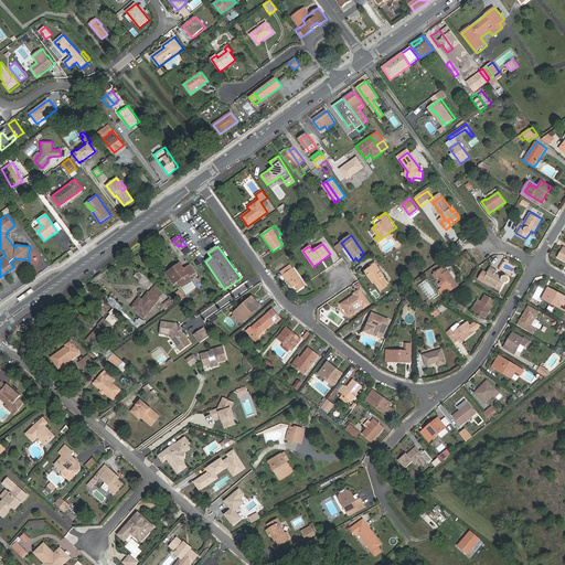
[(189,276),(190,276),(195,272),(190,265),(183,269),(180,263),(174,267),(177,269),(168,275),(174,284),(179,280),(188,274),(189,276)]
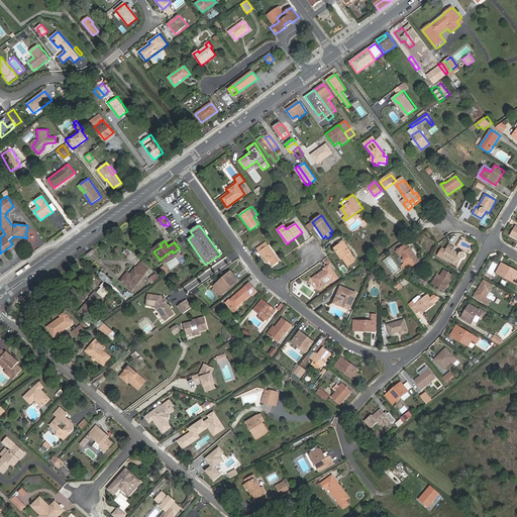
[(357,261),(343,241),(334,248),(347,267),(357,261)]
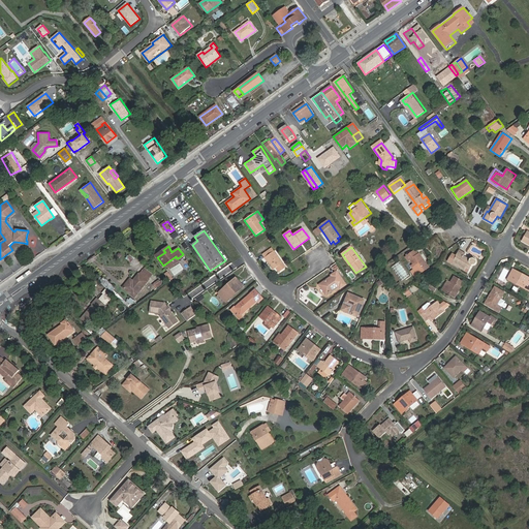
[(286,267),(273,248),(263,255),(274,270),(278,267),(281,271),(286,267)]
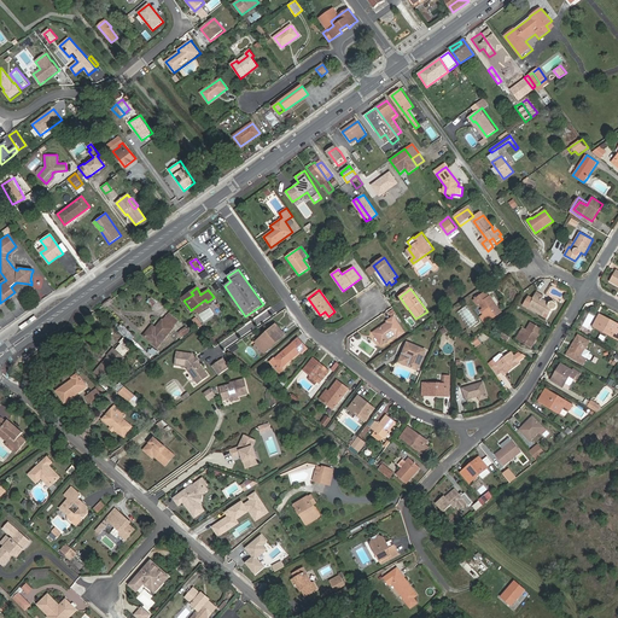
[(502,312),(487,291),(474,299),(478,304),(479,304),(485,313),(481,315),(487,324),(502,312)]
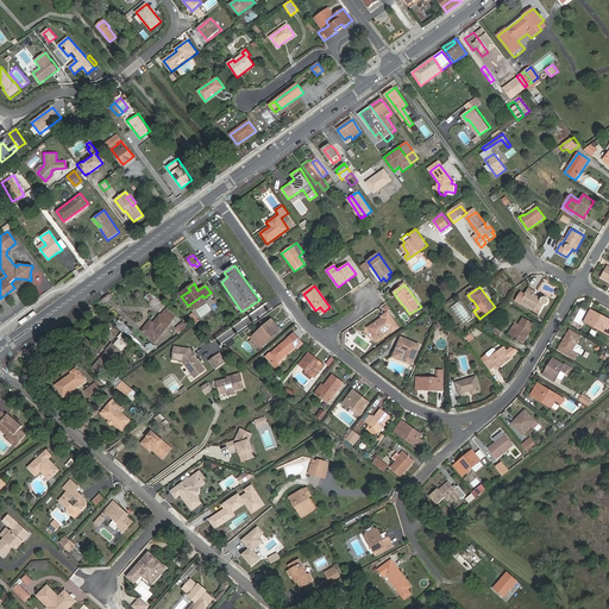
[(525,294),(521,292),(515,301),(539,315),(544,306),(548,302),(548,300),(547,297),(545,296),(544,296),(541,297),(534,294),(537,292),(529,287),(525,294)]
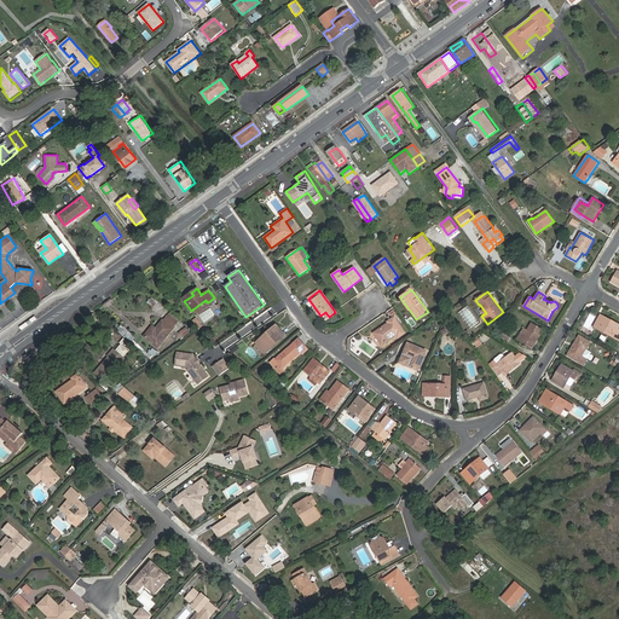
[(196,307),(200,313),(210,306),(208,302),(207,302),(206,300),(196,307)]
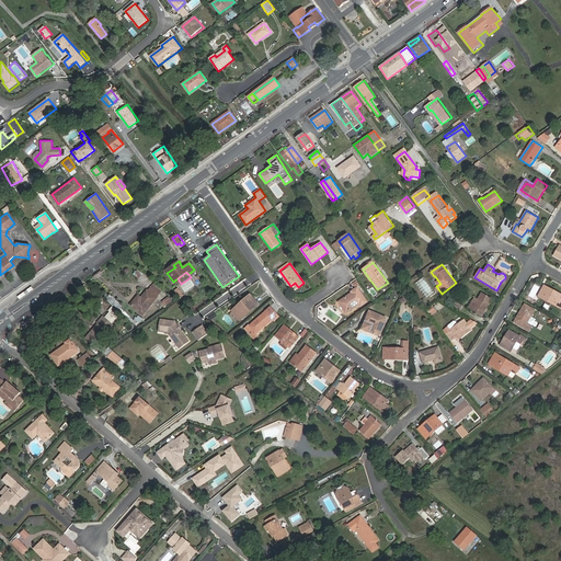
[(142,299),(135,300),(132,305),(144,313),(162,290),(153,284),(142,299)]
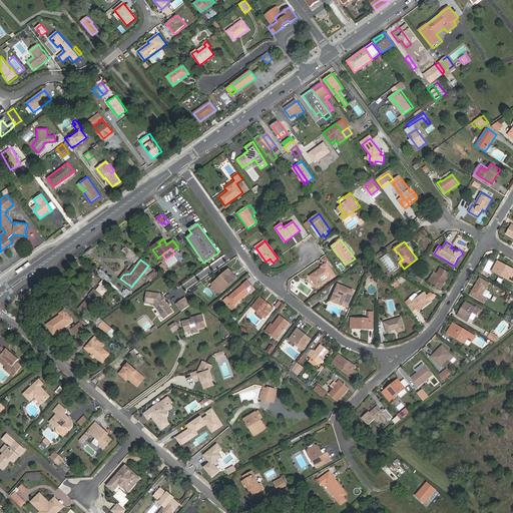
[(512,268),(498,260),(492,271),(512,282),(512,268)]
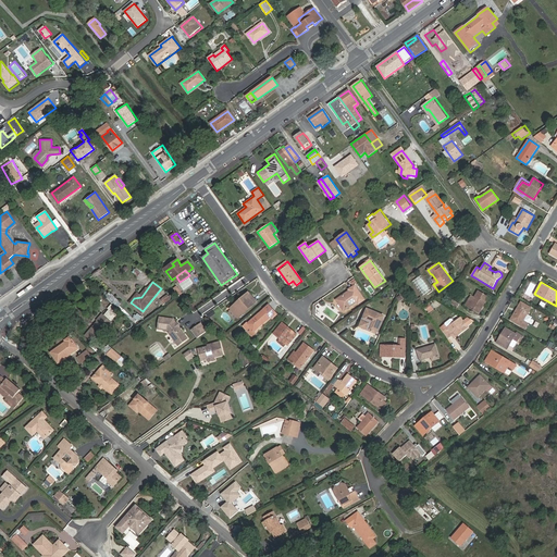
[(348,289),(349,292),(336,300),(344,311),(357,302),(359,305),(364,300),(355,285),(348,289)]
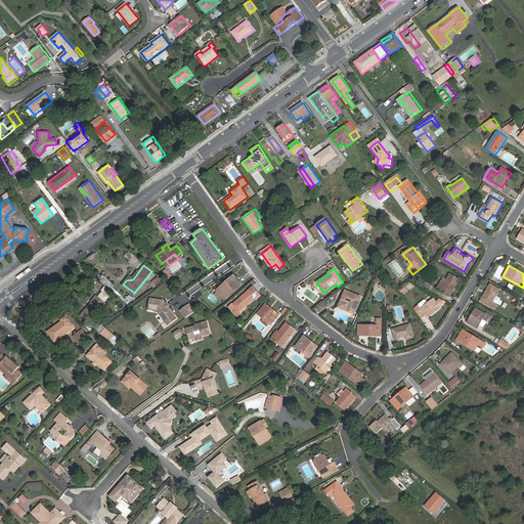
[(168,269),(165,271),(170,277),(173,276),(168,269)]
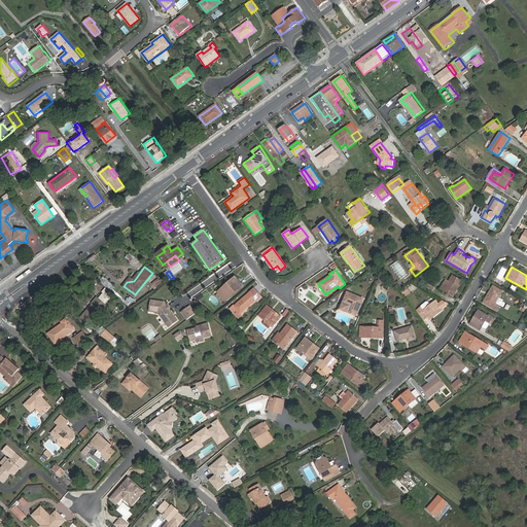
[(449,281),(444,289),(442,293),(452,300),(463,281),(453,275),(449,281)]
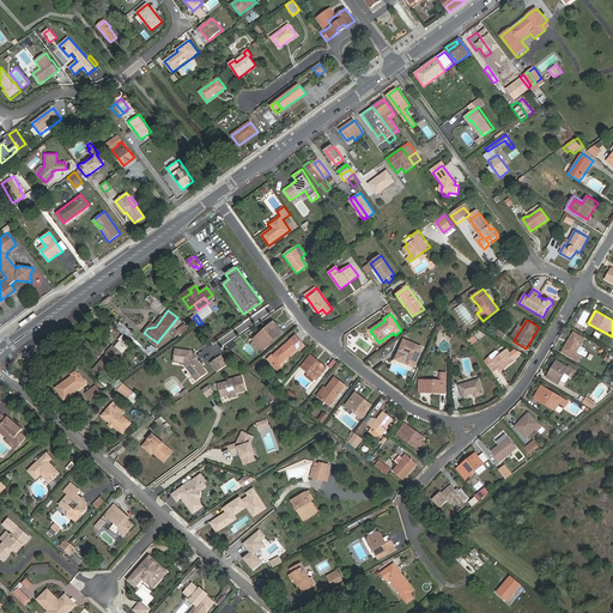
[(283,333),(274,321),(253,339),(262,351),(283,333)]
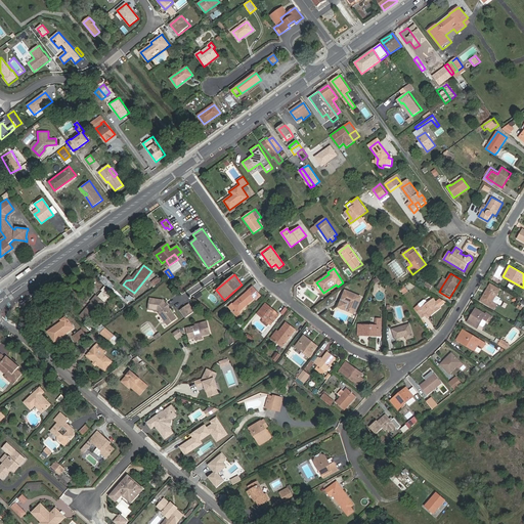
[(105,275),(101,279),(112,290),(116,287),(105,275)]
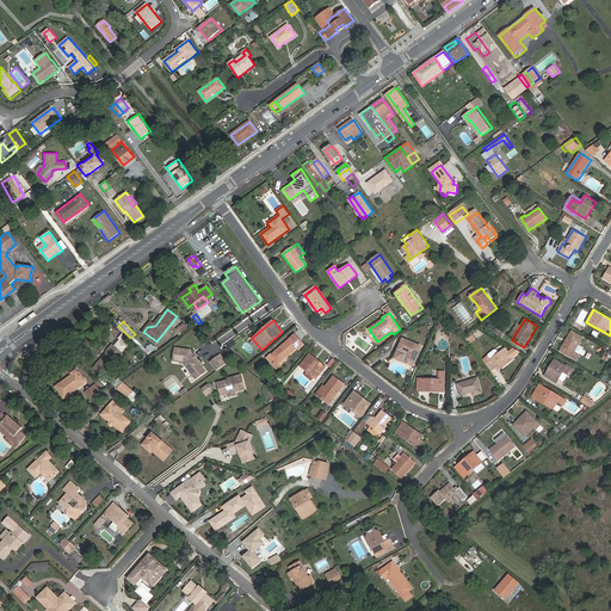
[(180,333),(189,327),(185,322),(181,325),(183,328),(179,331),(180,333)]
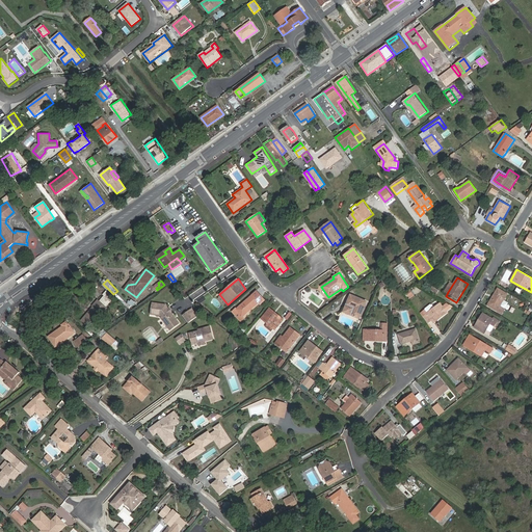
[(450,282),(445,290),(448,292),(453,284),(450,282)]
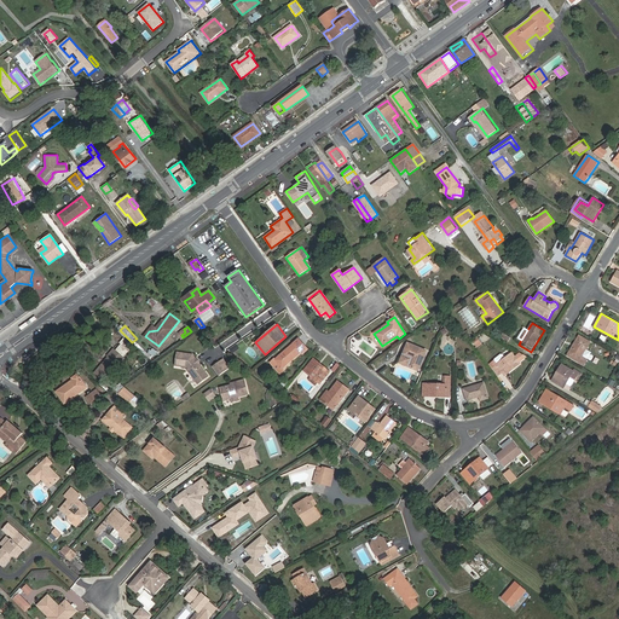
[(183,337),(186,342),(195,336),(191,331),(183,337)]
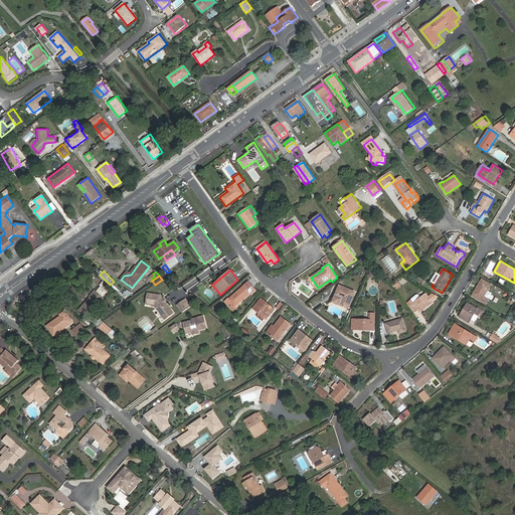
[(425,280),(419,276),(417,281),(423,285),(425,280)]
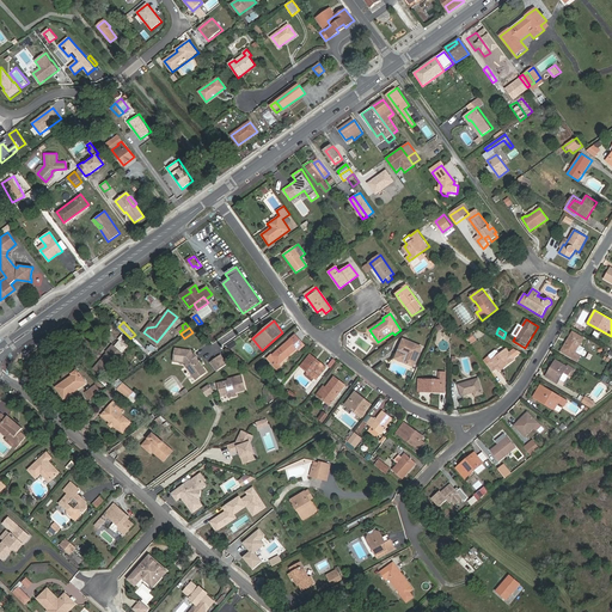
[(586,338),(573,331),(561,352),(579,362),(585,349),(580,347),(586,338)]
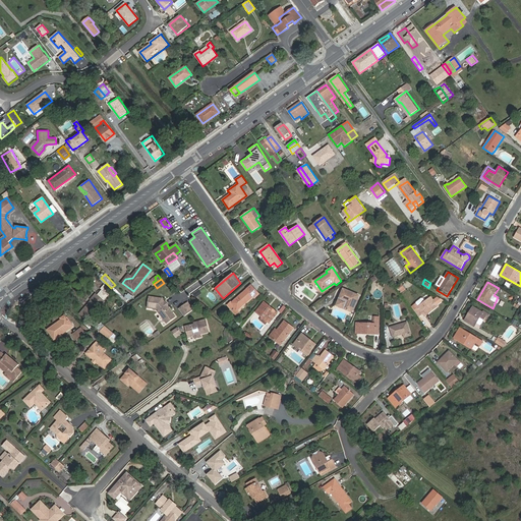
[(248,291),(247,288),(231,302),(237,310),(253,296),(254,298),(258,295),(253,288),(251,291),(248,291)]
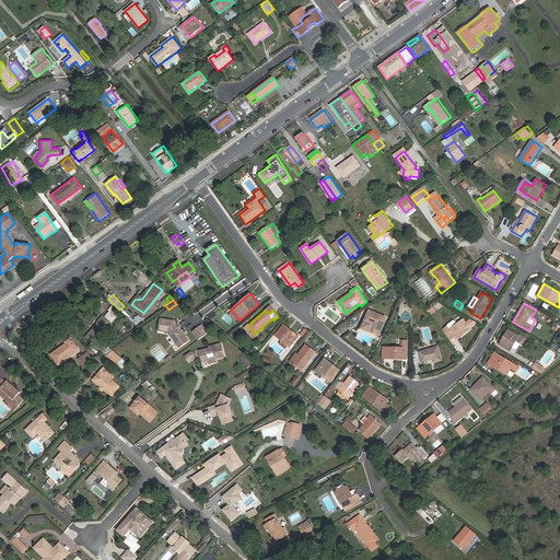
[(378,336),(386,317),(370,310),(364,322),(372,325),(370,331),(378,336)]
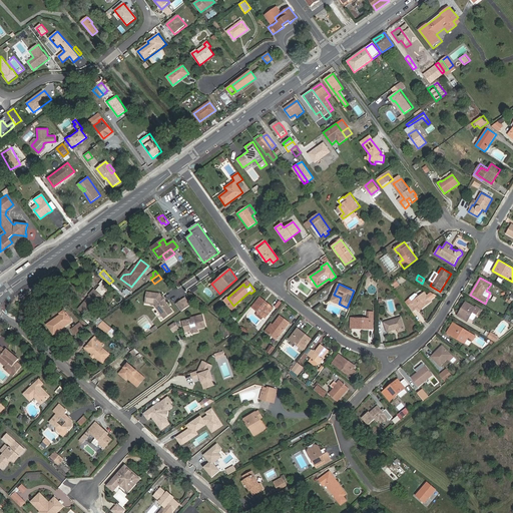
[(89,295),(90,297),(80,309),(87,315),(103,296),(94,289),(89,295)]
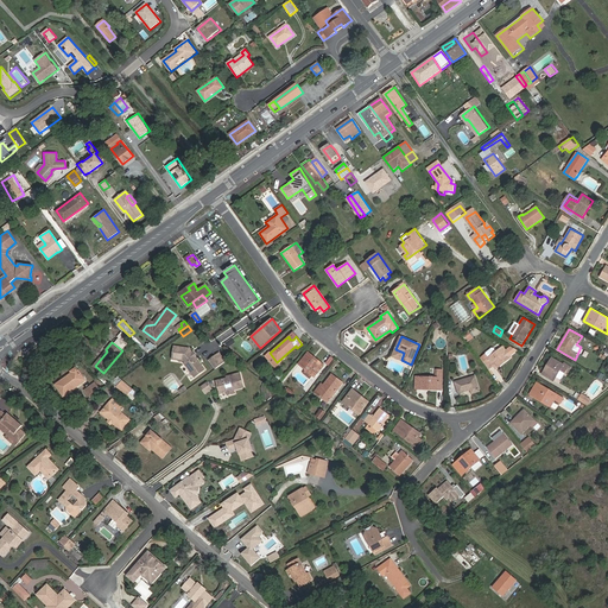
[(192,358),(190,354),(191,352),(189,347),(173,346),(172,359),(177,360),(181,362),(183,360),(185,361),(185,363),(189,368),(192,368),(195,372),(196,371),(198,374),(204,369),(196,358),(192,358)]
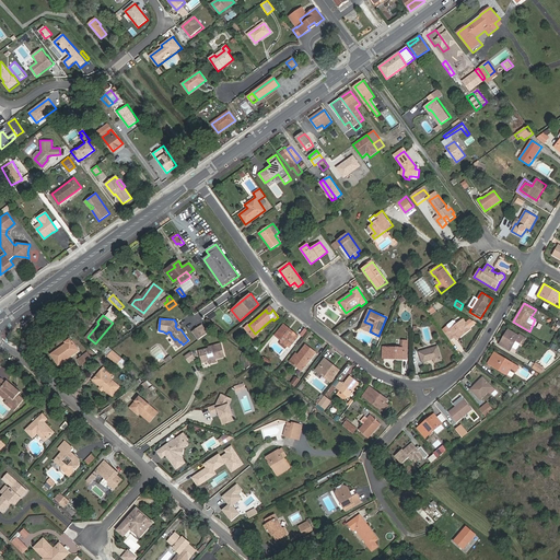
[(446,326),(442,329),(450,341),(454,338),(455,338),(463,333),(465,335),(473,329),(465,318),(457,324),(454,321),(453,321),(447,325),(447,326),(446,326)]
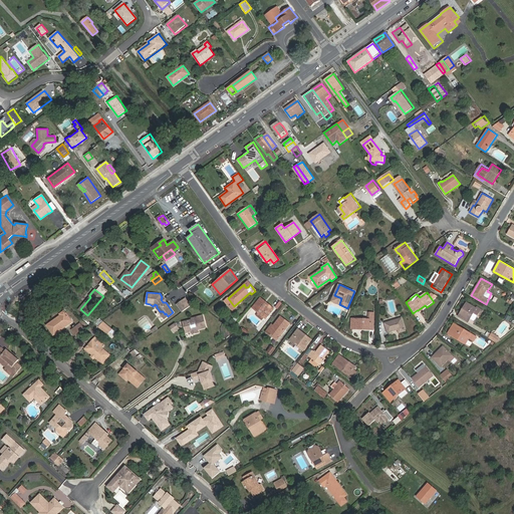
[(334,295),(331,302),(339,304),(341,298),(334,295)]
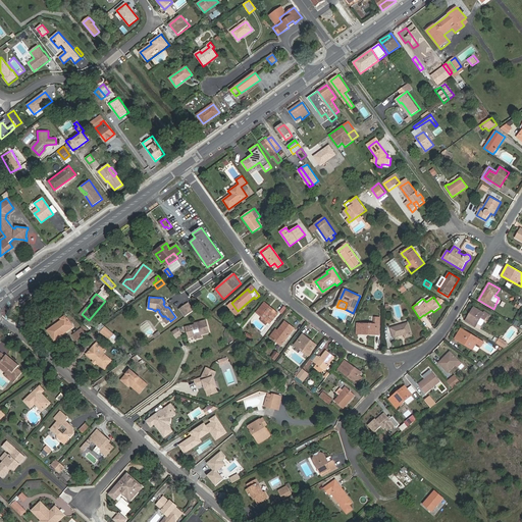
[(278,313),(265,301),(255,313),(264,319),(268,323),(270,324),(278,313)]
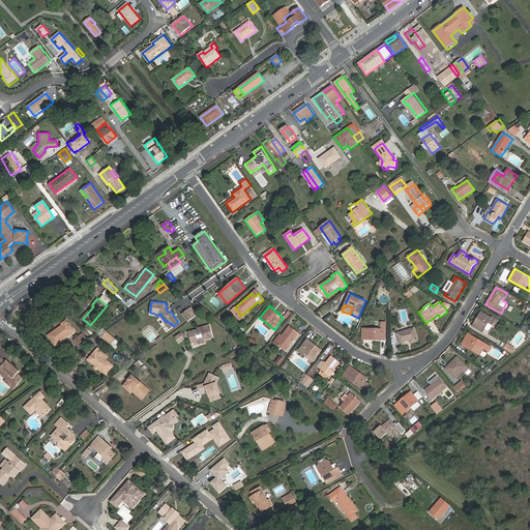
[(235,307),(234,306),(230,310),(239,322),(243,318),(241,316),(235,307)]
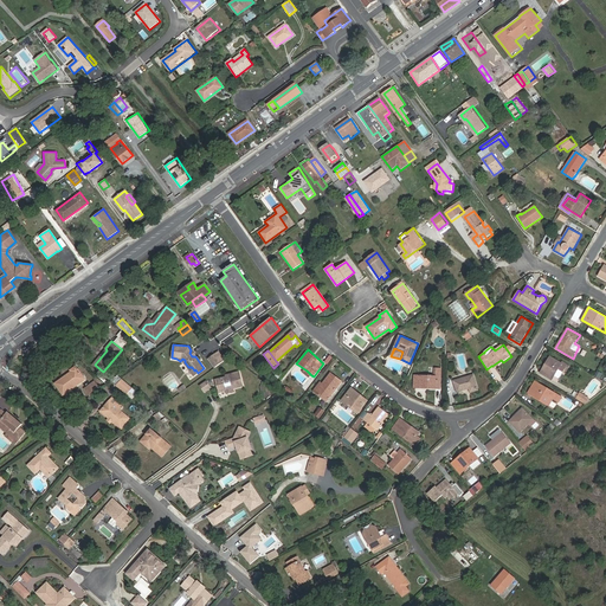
[(210,358),(216,367),(223,361),(217,353),(210,358)]
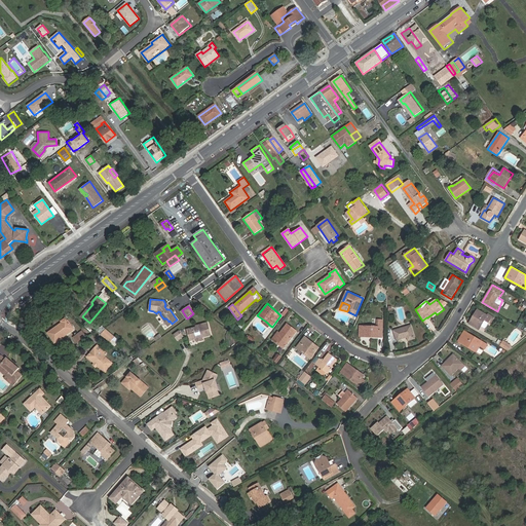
[(487,315),(477,309),(468,324),(479,330),(485,321),(488,324),(492,316),(488,313),(487,315)]
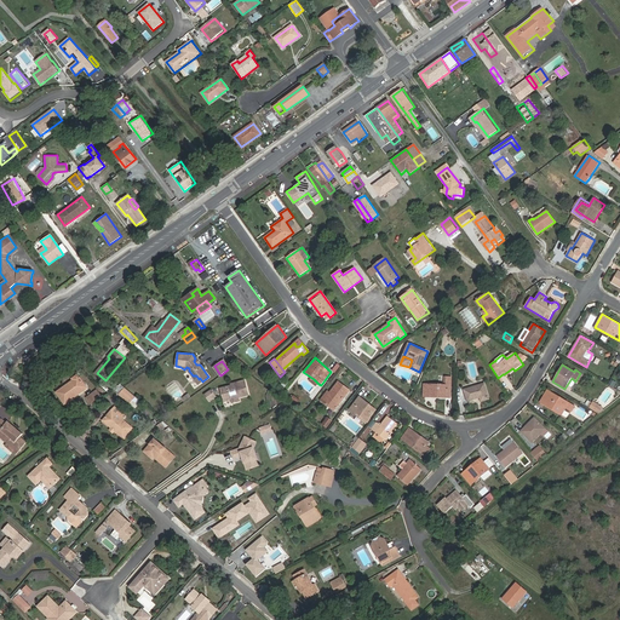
[(185,373),(195,388),(199,385),(189,371),(185,373)]
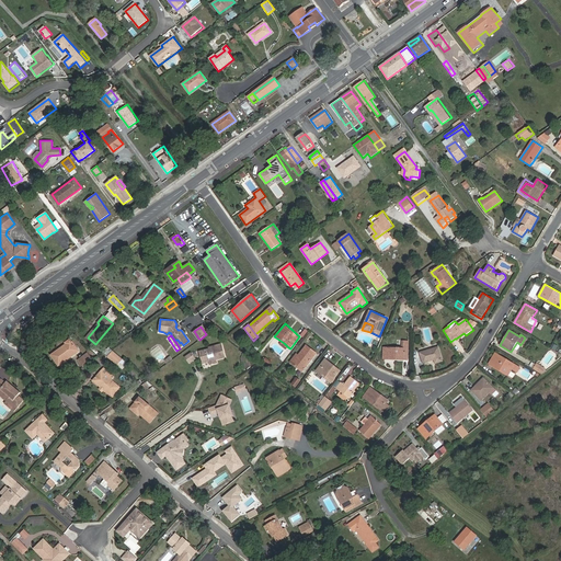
[(61,342),(63,344),(49,355),(56,365),(76,351),(67,339),(61,342)]
